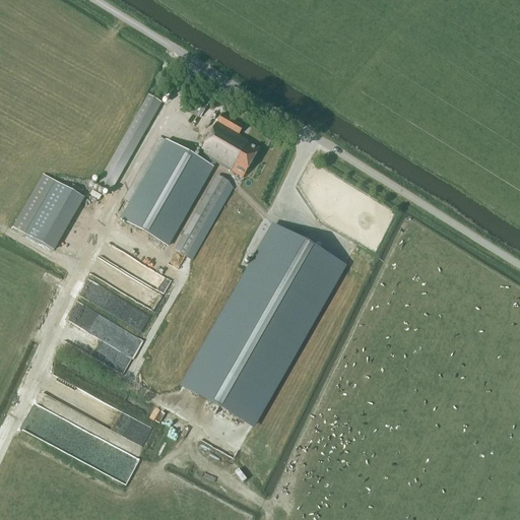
[(159,102),(165,94),(155,87),(150,94),(159,102)]
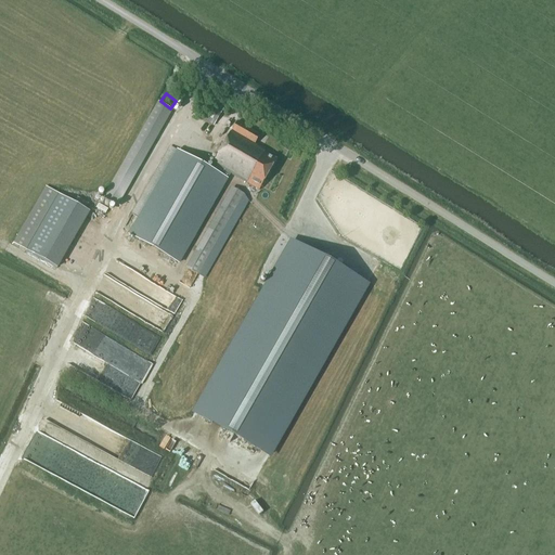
[(155,101),(106,198),(124,206),(171,110),(155,101)]
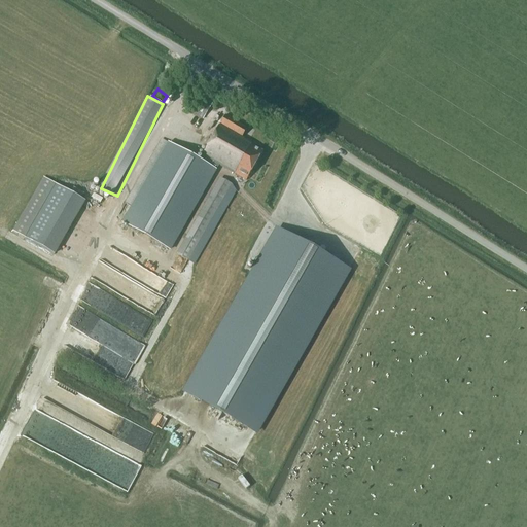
[(199,102),(191,113),(203,120),(210,108),(199,102)]
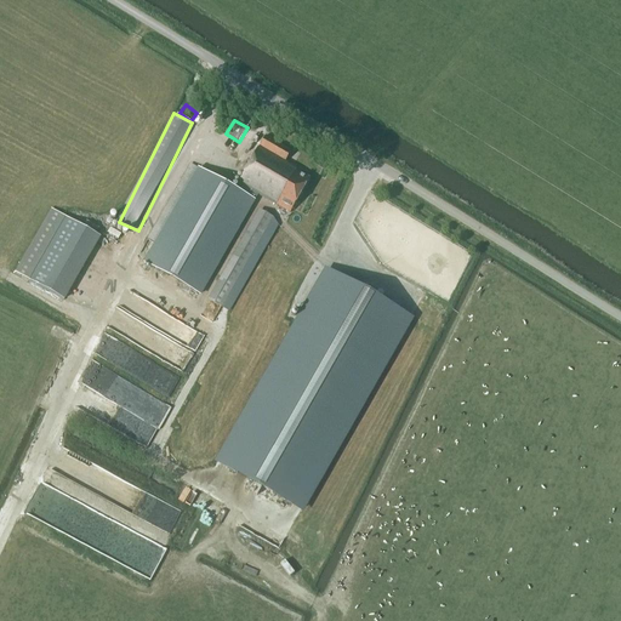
[(289,214),(309,178),(295,171),(296,169),(285,161),(290,152),(265,136),(234,189),(198,169),(144,263),(199,295),(252,200),(248,198),(251,191),(289,214)]
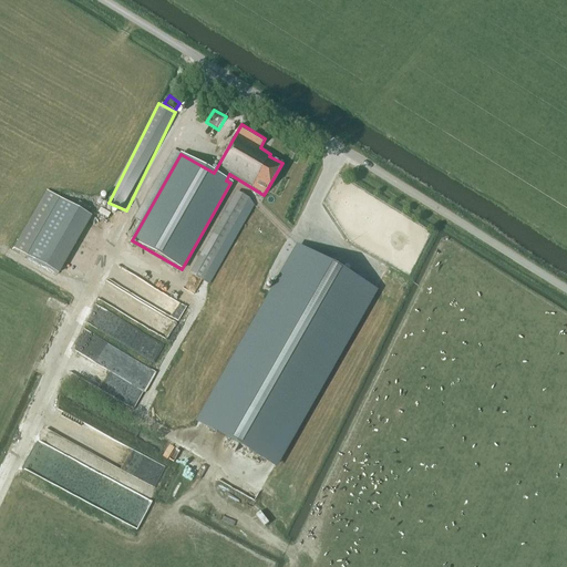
[(214,285),(255,200),(235,191),(194,276),(214,285)]
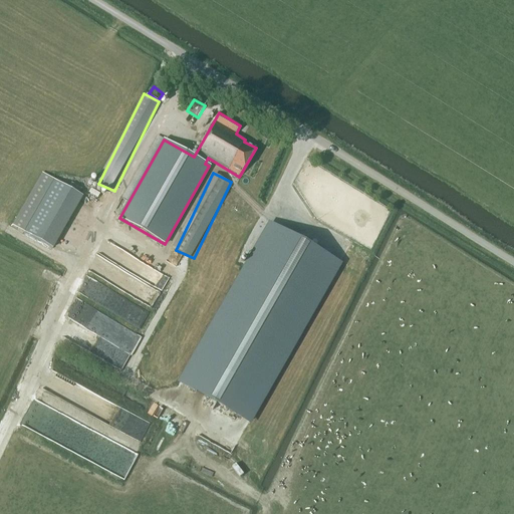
[(82,196),(54,180),(49,189),(77,205),(82,196)]
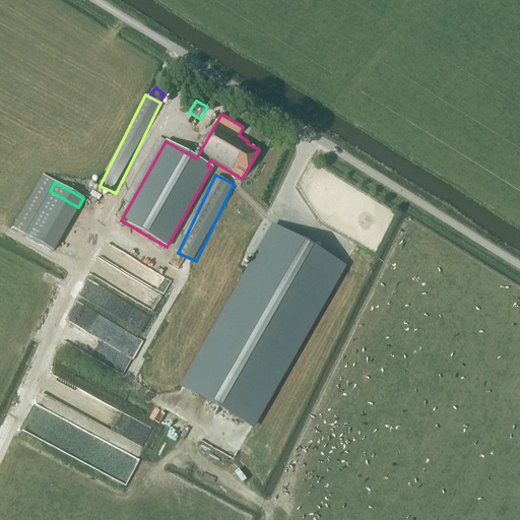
[(314,247),(315,245),(316,244),(309,240),(305,247),(270,226),(180,385),(248,425),(339,266),(322,256),(319,254),(312,250),(314,247)]
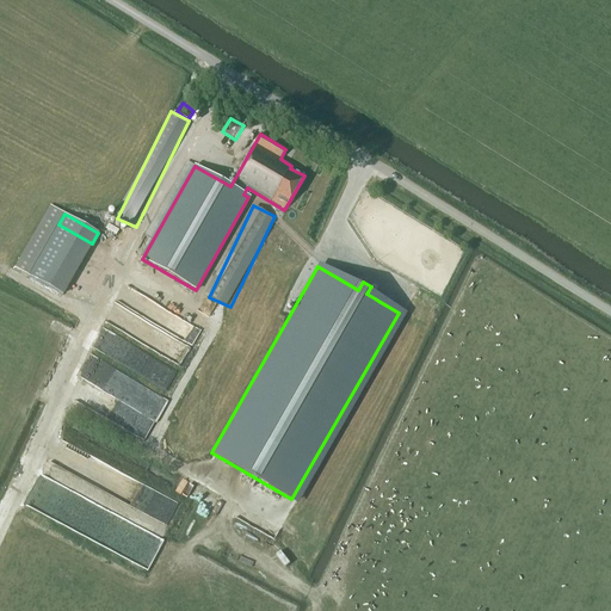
[(186,362),(202,329),(189,322),(187,326),(185,326),(186,321),(179,320),(177,323),(176,333),(167,329),(168,320),(164,319),(162,325),(156,323),(150,321),(134,319),(136,320),(134,333),(131,332),(131,340),(161,355),(150,353),(179,368),(183,368),(186,360),(186,362)]
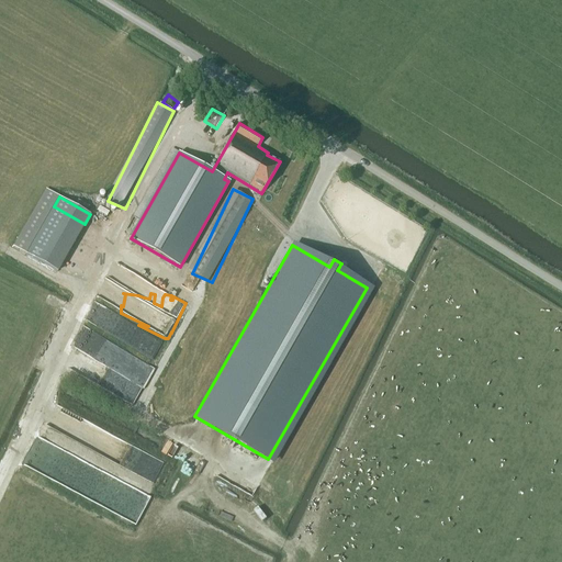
[(131,460),(126,468),(154,483),(166,464),(141,449),(133,461),(131,460)]
